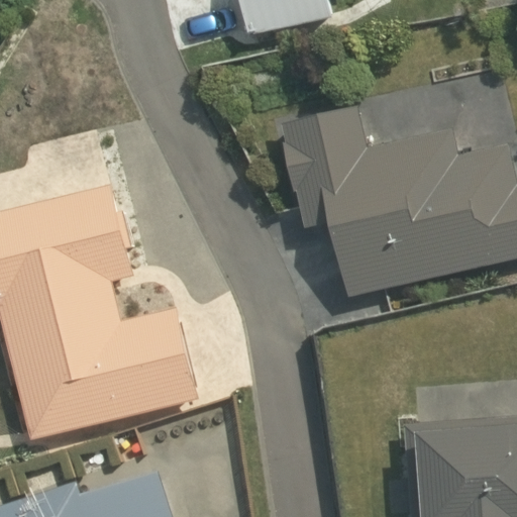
[(240,0),(249,36),(335,16),(331,0),(240,0)]
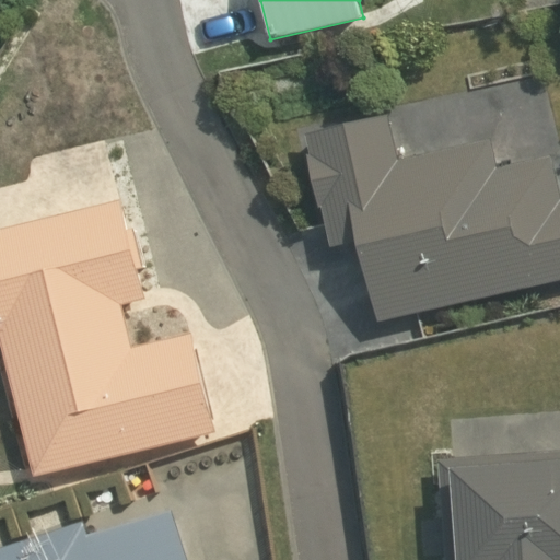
[(330,246),(354,241),(375,327),(559,283),(559,174),(555,149),(499,162),(492,132),(403,153),(393,109),(303,130),(308,150),(304,151),(316,206),(321,206),(330,246)]
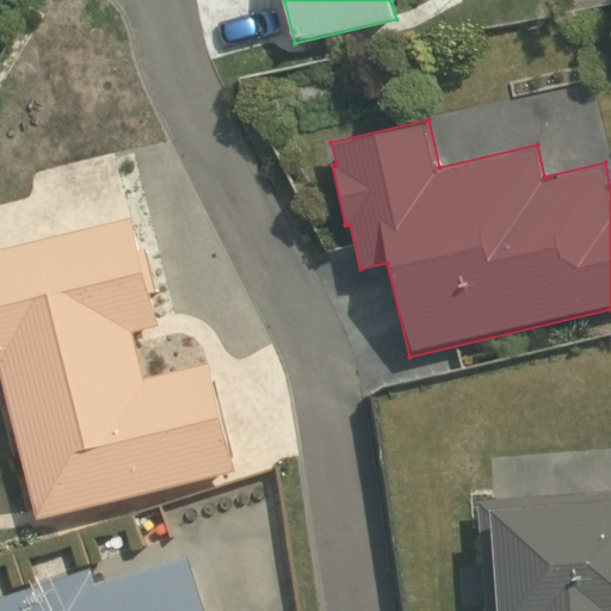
[(139,250),(131,220),(0,251),(0,370),(37,520),(236,473),(210,364),(143,381),(131,334),(160,327),(152,295),(159,292),(148,247),(139,250)]
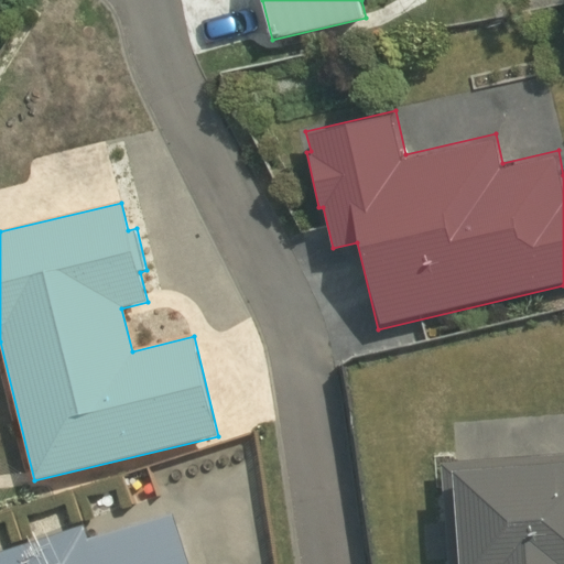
[(563,563),(563,453),(443,461),(448,563),(563,563)]
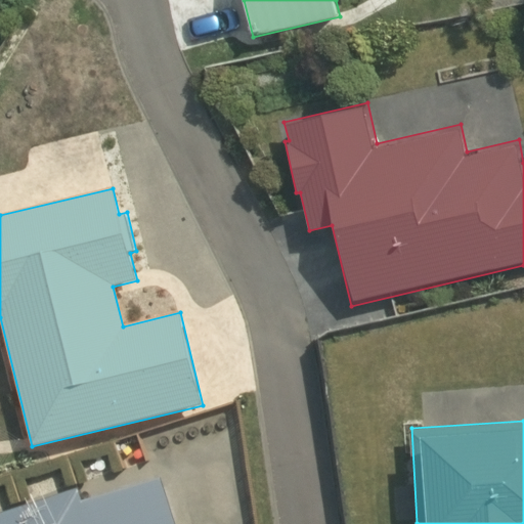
[(78,485),(0,509),(0,523),(176,523),(161,477),(82,498),(78,485)]
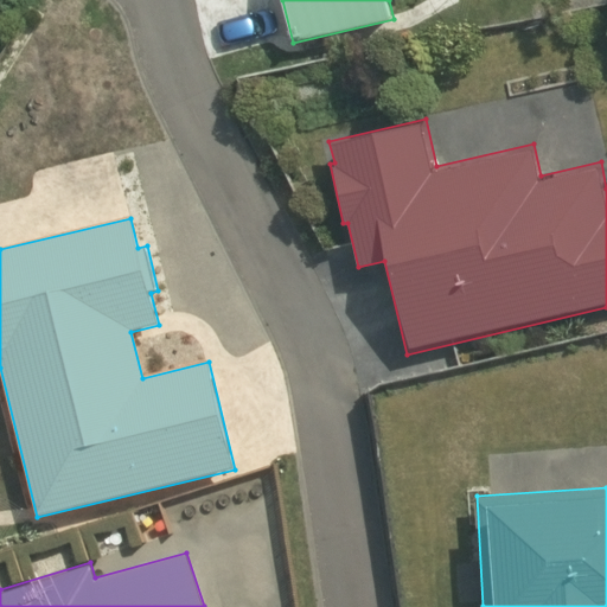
All buildings are outlined.
